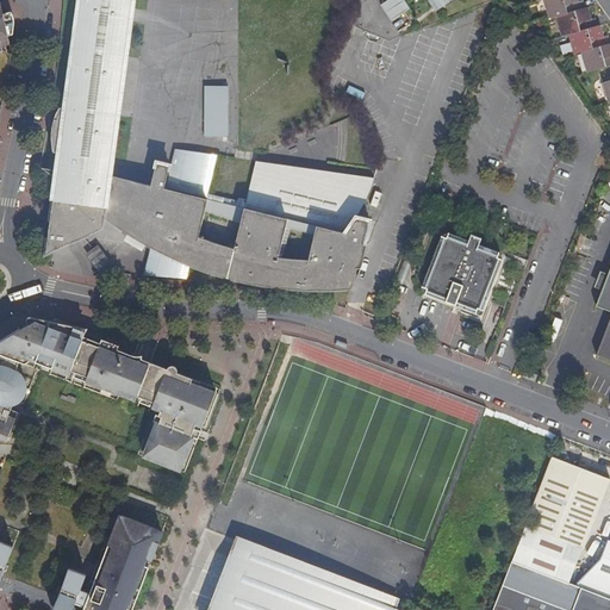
[(105,216),(111,174),(110,170),(111,168),(112,165),(132,0),(81,0),(81,1),(80,1),(66,109),(58,107),(54,122),(51,136),(54,153),(60,153),(57,170),(42,168),(56,179),(47,254),(104,229),(105,216)]
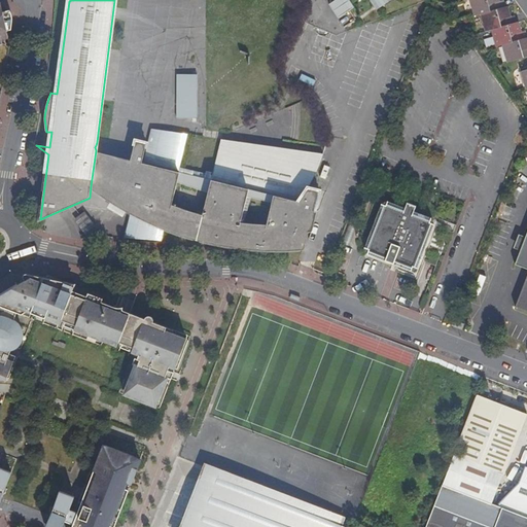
[(338,18),(354,7),(348,0),(334,0),(328,4),(338,18)]
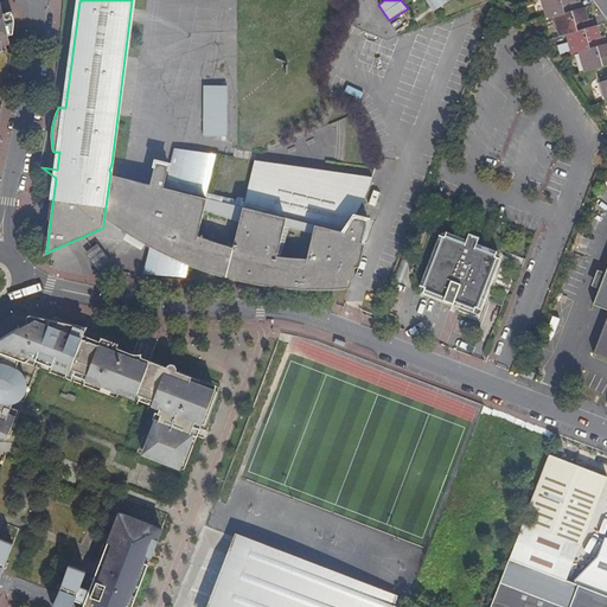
[(593,18),(588,18),(586,19),(582,7),(580,0),(577,0),(576,0),(573,1),(572,0),(542,0),(547,17),(554,16),(560,36),(567,33),(568,42),(572,52),(579,51),(585,70),(606,64),(606,43),(605,34),(601,36),(598,36),(595,25),(593,18)]
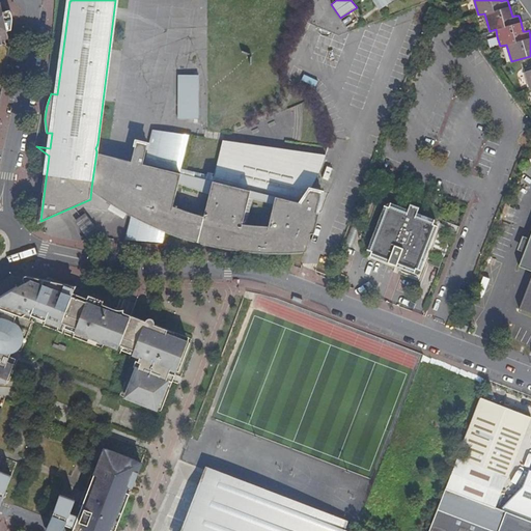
[(0,46),(3,45),(2,40),(9,38),(8,31),(10,31),(12,30),(14,23),(14,21),(14,16),(11,10),(9,10),(4,12),(2,7),(0,7),(0,46)]
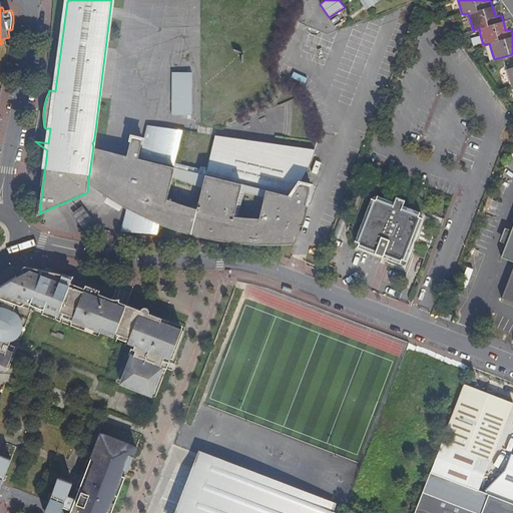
[(193,115),(193,73),(173,72),(172,115),(193,115)]
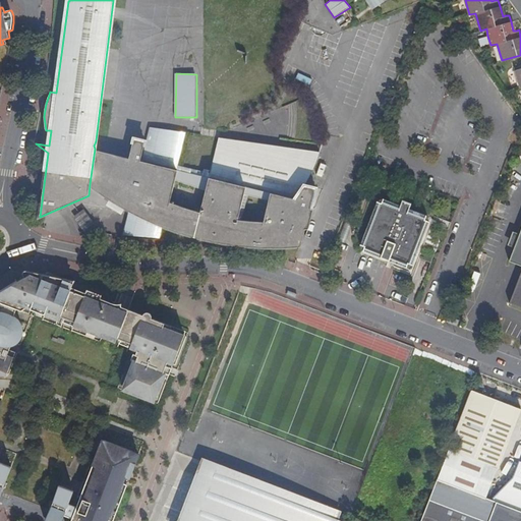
[(143,161),(178,169),(187,131),(151,126),(143,161)]
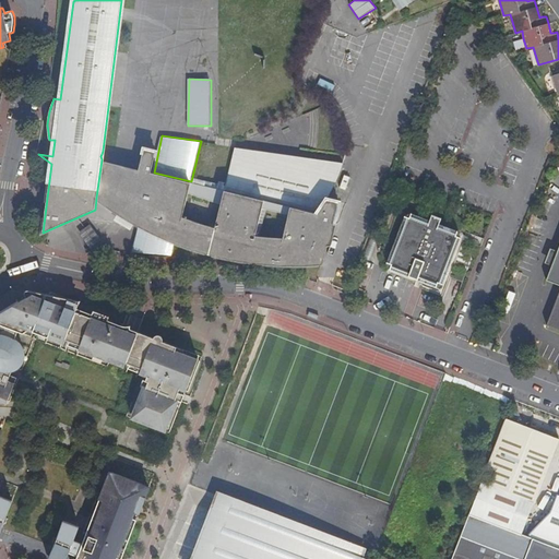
[(317,214),(329,197),(339,178),(345,162),(235,146),(226,190),(317,214)]
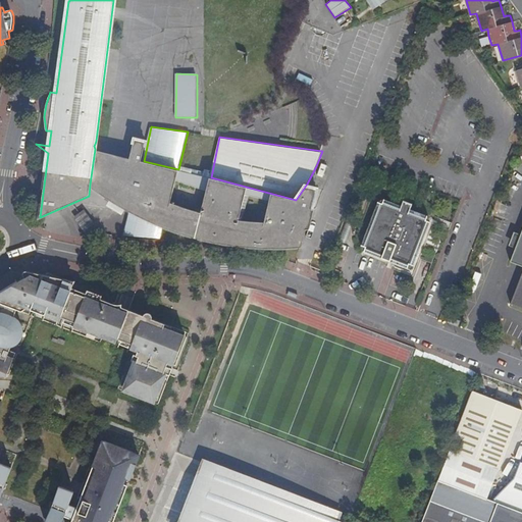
[(178,169),(144,161),(142,161),(147,140),(136,138),(131,157),(95,149),(90,185),(107,198),(129,210),(152,222),(164,226),(176,231),(204,240),(221,243),(232,245),(246,246),(273,247),(303,246),(307,228),(310,227),(315,208),(313,208),(318,187),(307,184),(296,200),(211,177),(178,169)]
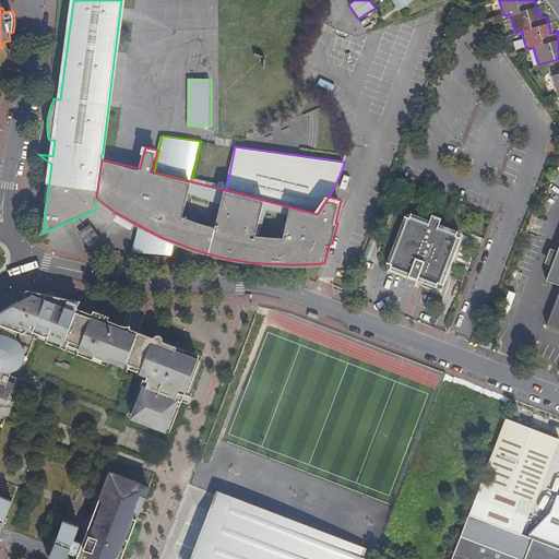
[(431,214),(428,221),(409,213),(403,216),(397,232),(385,262),(389,270),(394,266),(409,272),(411,271),(418,273),(418,275),(433,281),(436,287),(442,284),(460,237),(458,232),(438,224),(441,218),(431,214)]
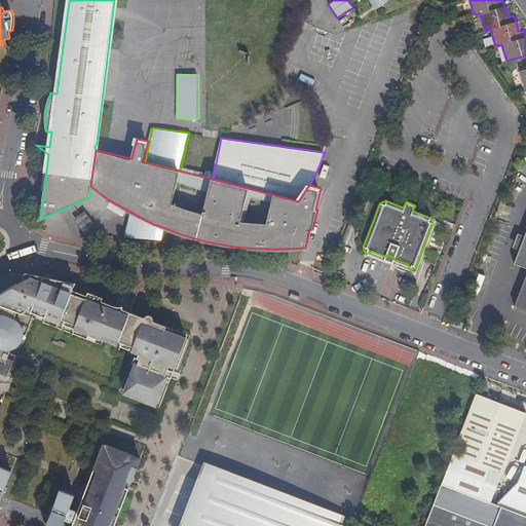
[(122,248),(159,252),(165,228),(153,224),(130,212),(122,248)]
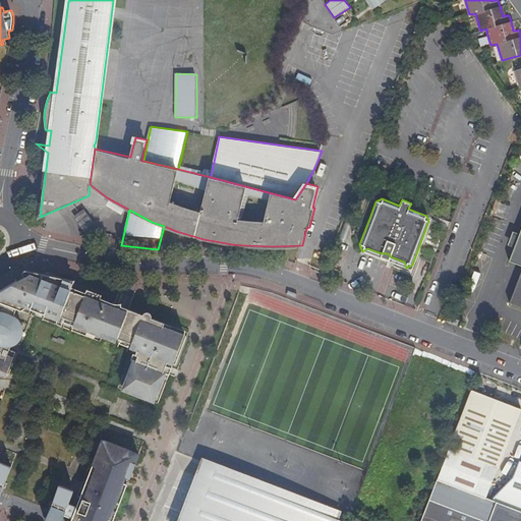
[(519,268),(520,263),(520,237),(511,265),(519,268)]
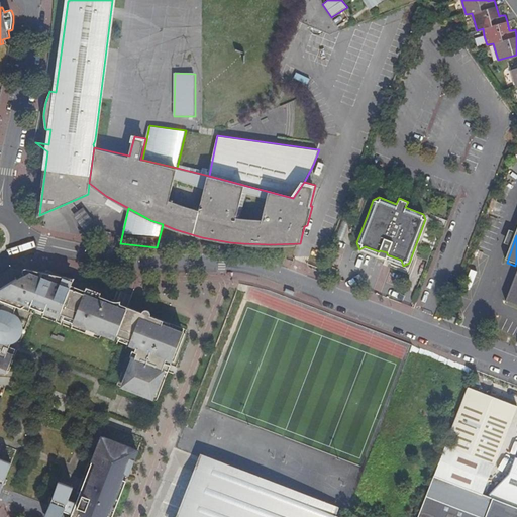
[(365,246),(359,249),(403,266),(401,260),(387,254),(387,252),(380,250),(379,251),(365,246)]
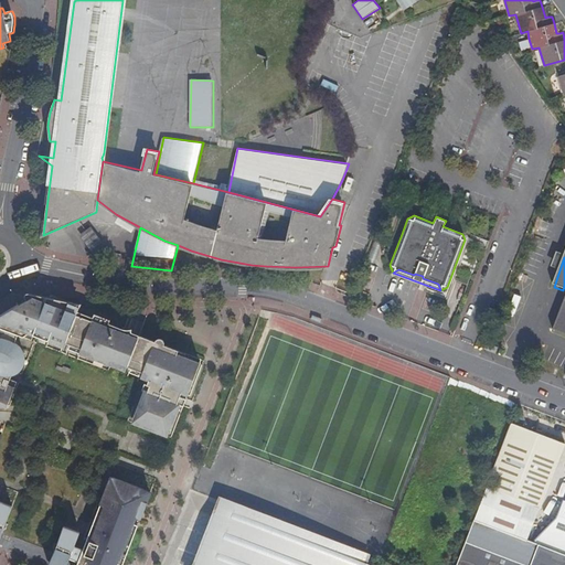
[(564,285),(563,290),(564,290),(564,304),(554,332),(564,334),(564,285)]
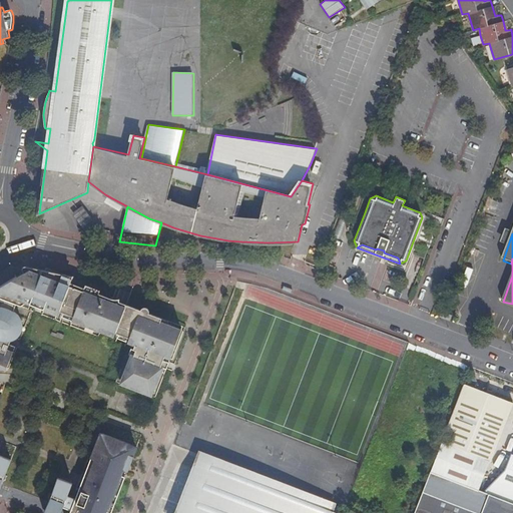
[(161,322),(162,319),(149,314),(141,311),(101,295),(99,294),(84,289),(71,284),(74,277),(33,268),(0,287),(0,367),(3,368),(6,357),(11,358),(16,347),(9,344),(20,318),(17,313),(14,312),(17,304),(29,309),(31,304),(44,310),(46,306),(82,320),(80,323),(101,331),(102,328),(137,341),(123,377),(129,380),(126,386),(146,394),(149,387),(154,389),(163,367),(161,366),(163,362),(165,357),(171,359),(182,330),(161,322)]
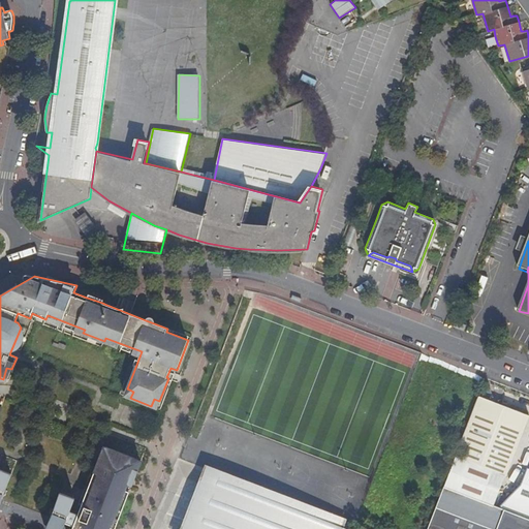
[(87,298),(102,303),(103,300),(89,293),(87,298)]
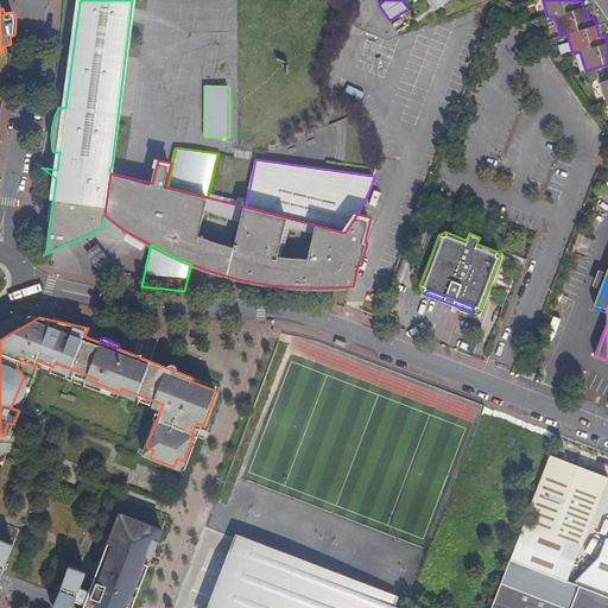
[(551,455),(550,455),(523,525),(525,525),(581,545),(607,476),(551,455)]
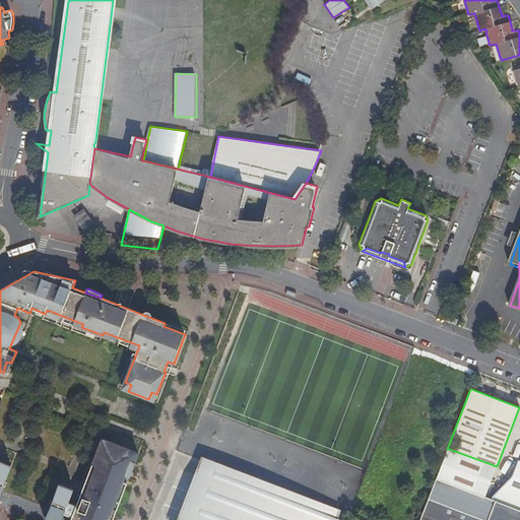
[(130,477),(139,454),(133,452),(133,450),(105,440),(105,441),(103,440),(77,507),(69,504),(74,490),(60,484),(50,508),(64,514),(65,512),(73,515),(72,518),(71,519),(110,519),(125,482),(127,476),(130,477)]
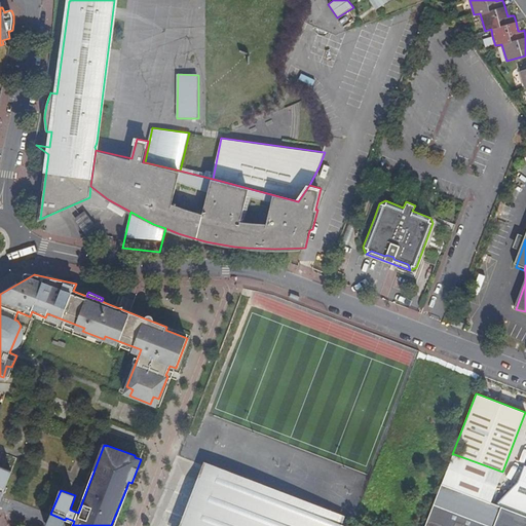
[(442,484),(490,502),(502,472),(454,454),(452,454),(441,484),(442,484)]
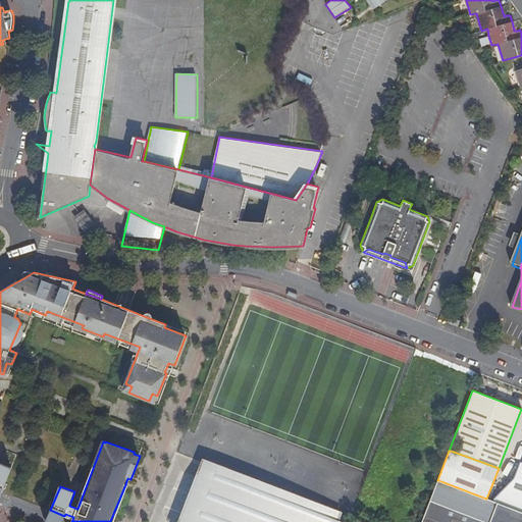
[(335,521),(340,513),(204,460),(178,521),(335,521)]
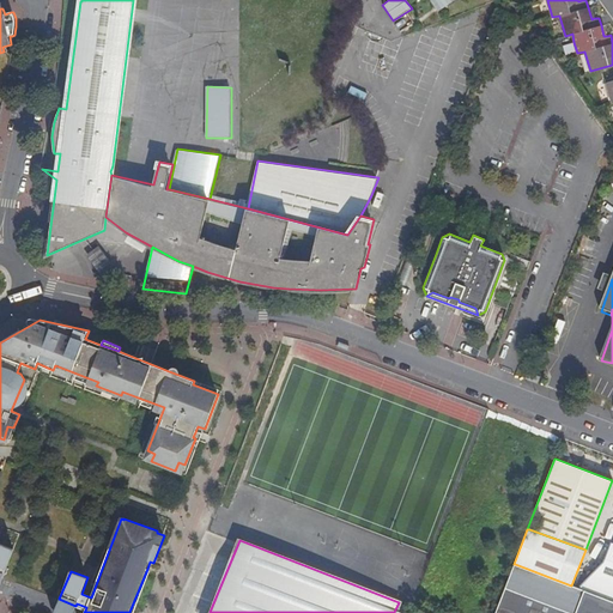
[(0,576),(2,578),(4,576),(16,581),(20,566),(19,559),(17,553),(14,550),(0,544),(0,576)]
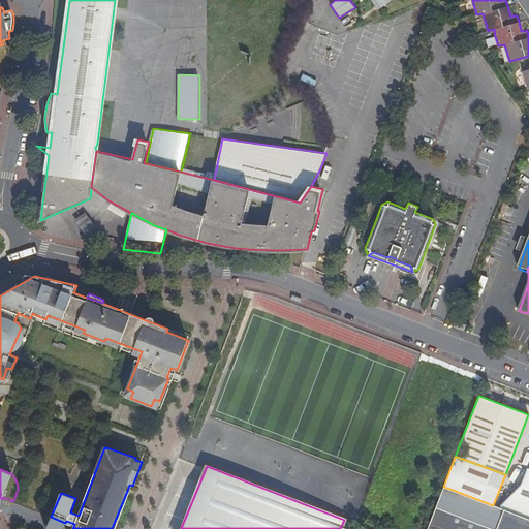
[(528,528),(528,519),(501,508),(493,505),(444,487),(443,487),(427,528),(528,528)]
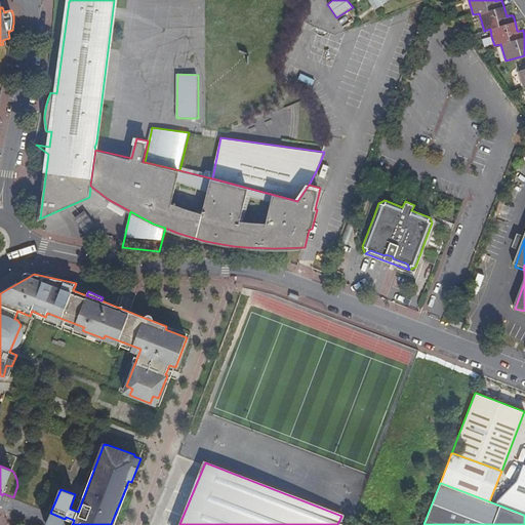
[(114,524),(128,488),(126,487),(111,524),(114,524)]
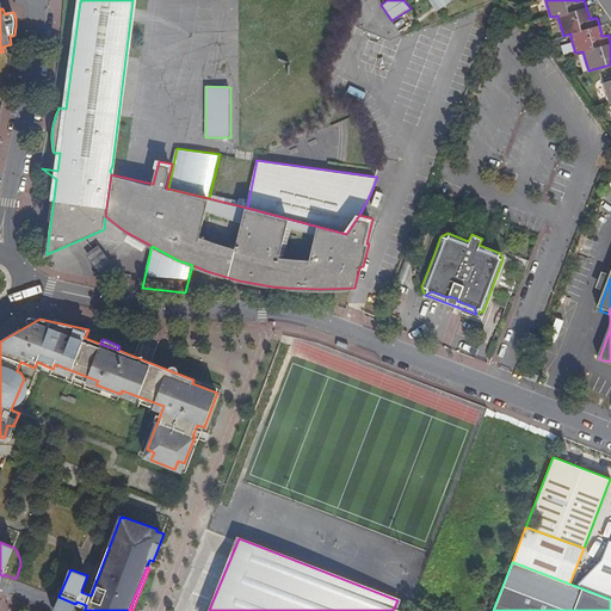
[(73,610),(75,604),(59,597),(53,610),(73,610)]
